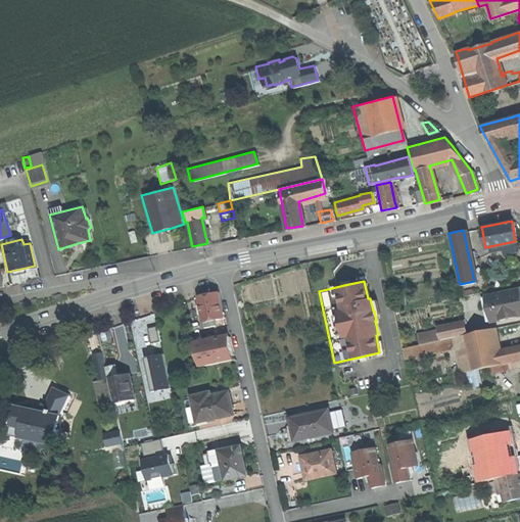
[(519,286),(484,294),(489,319),(519,312),(519,286)]
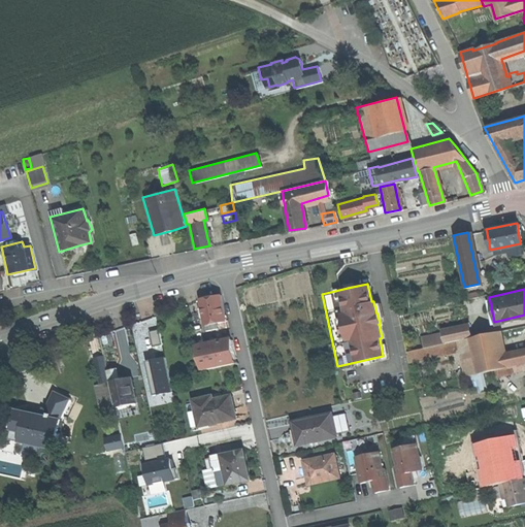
[(216,328),(215,322),(224,320),(222,308),(220,294),(199,298),(200,307),(197,308),(199,317),(202,316),(205,330),(216,328)]
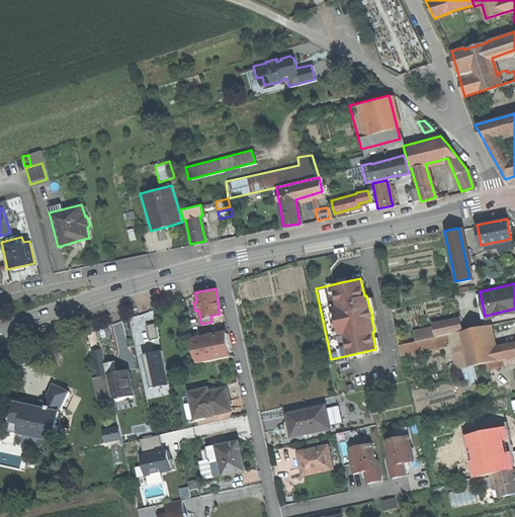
[(435,335),(446,333),(459,330),(456,317),(432,322),(435,335)]
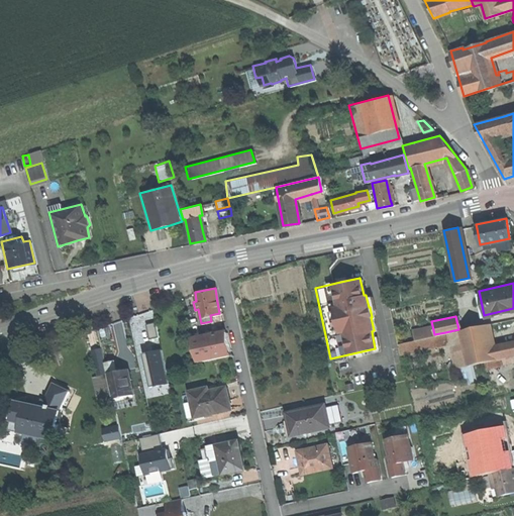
[(114,344),(124,343),(122,320),(112,321),(114,344)]
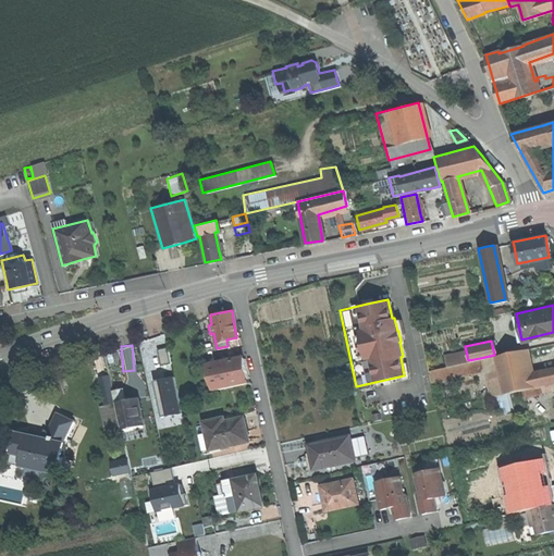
[(158,348),(161,363),(170,361),(167,346),(158,348)]
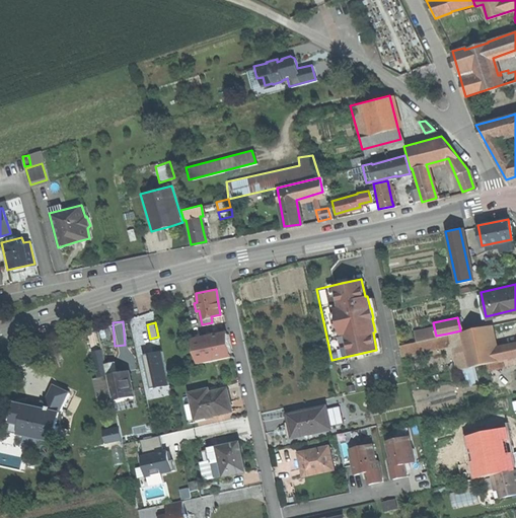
[(515,355),(515,343),(490,349),(485,325),(460,330),(447,334),(451,353),(455,352),(456,357),(465,356),(467,367),(515,355)]
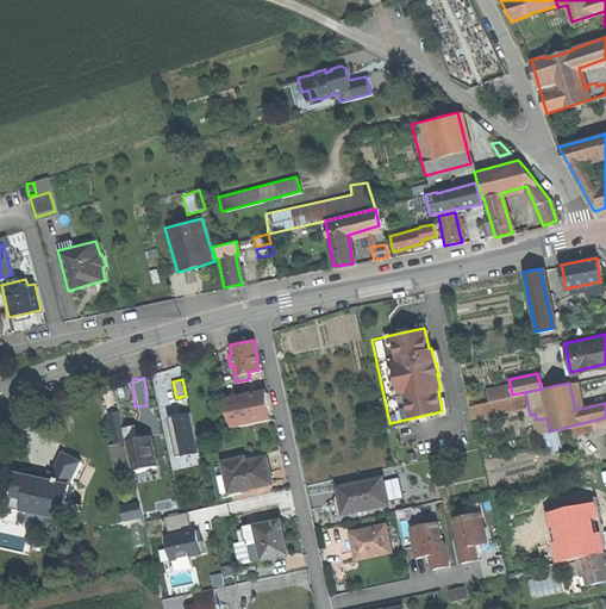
[(230,427),(272,417),(266,391),(224,401),(230,427)]
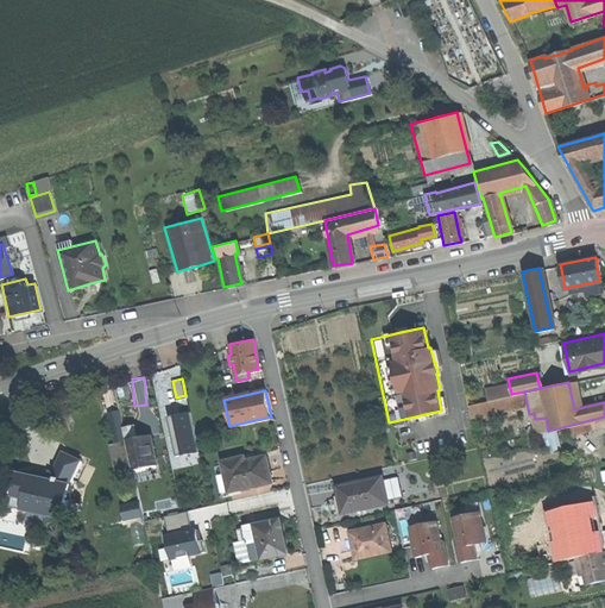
[(132,407),(118,411),(120,426),(136,422),(132,407)]
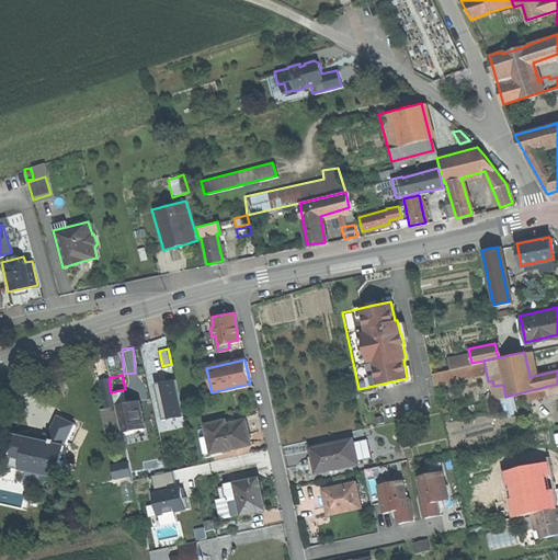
[(113,401),(111,392),(109,378),(107,376),(97,378),(102,404),(113,401)]
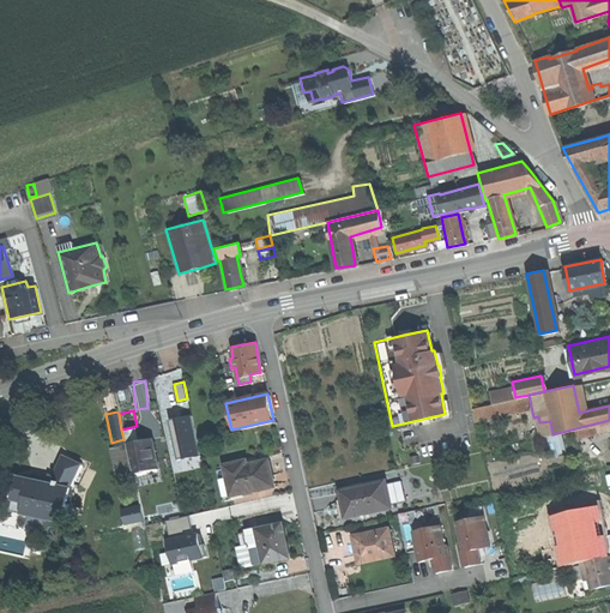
[(191,414),(162,419),(170,460),(199,455),(191,414)]
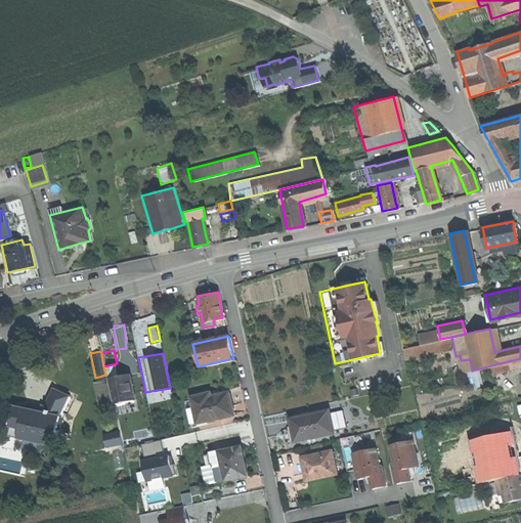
[(136,371),(127,373),(132,397),(142,395),(136,371)]
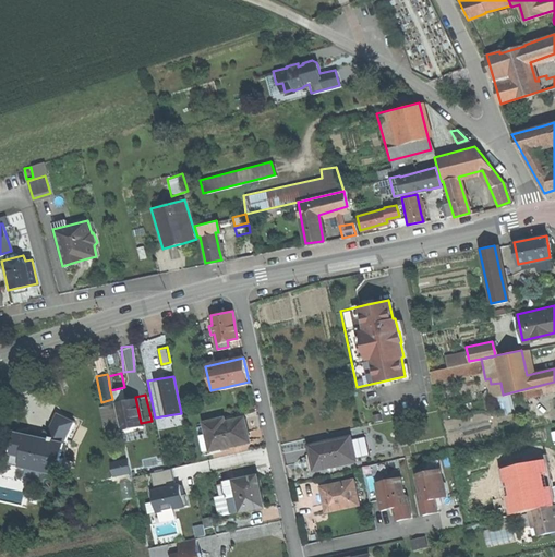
[(124,399),(113,401),(119,428),(141,423),(135,397),(124,399)]
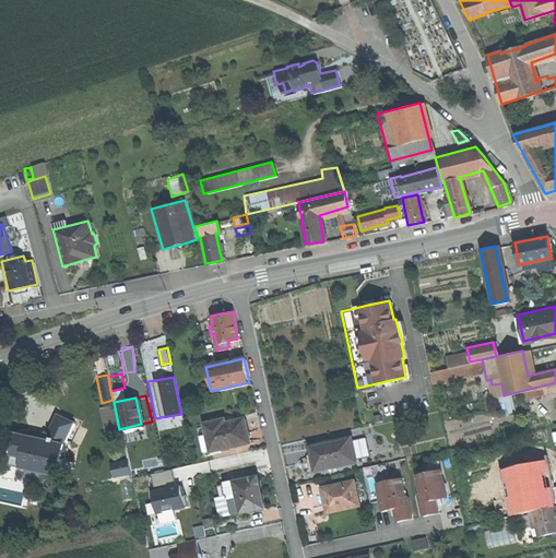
[(66,438),(73,420),(57,413),(44,438),(30,435),(15,432),(9,463),(57,474),(66,438)]
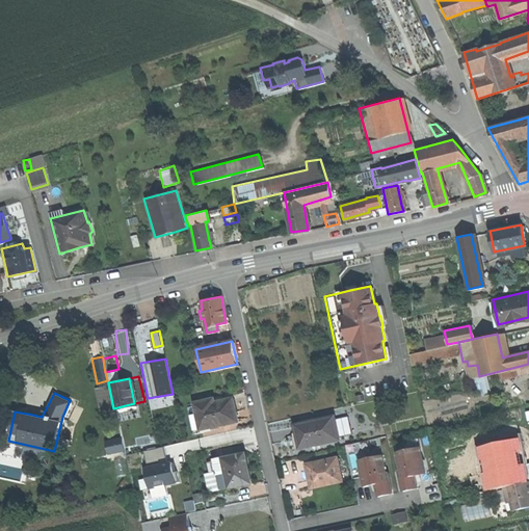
[(197,428),(235,421),(233,410),(230,398),(204,403),(203,400),(192,402),(193,405),(197,428)]
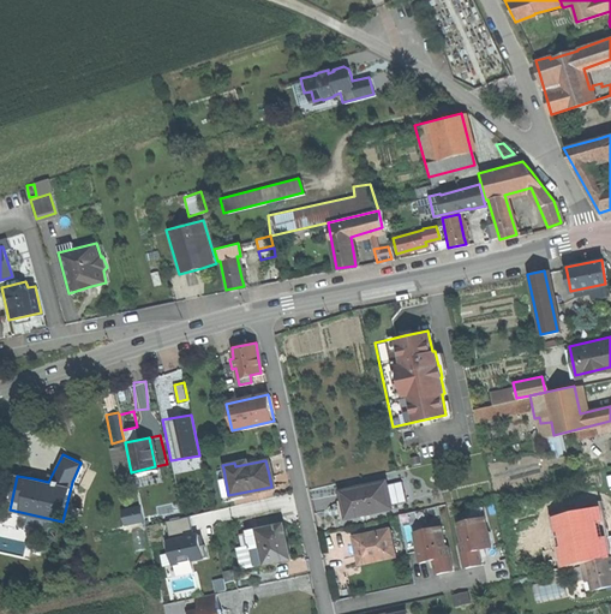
[(229,499),(228,495),(223,469),(215,470),(221,501),(229,499)]
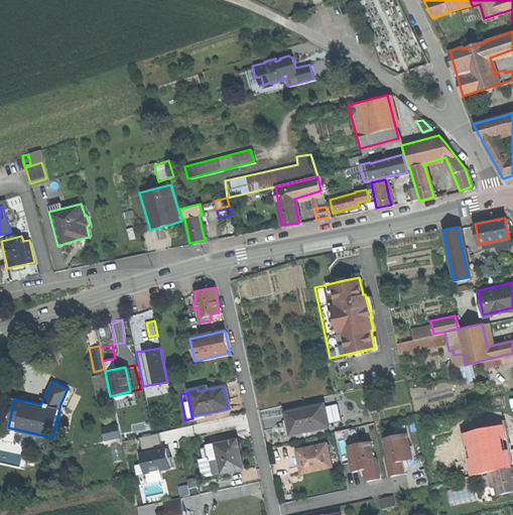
[(322,403),(283,410),(286,421),(288,429),(298,427),(299,431),(327,425),(322,403)]
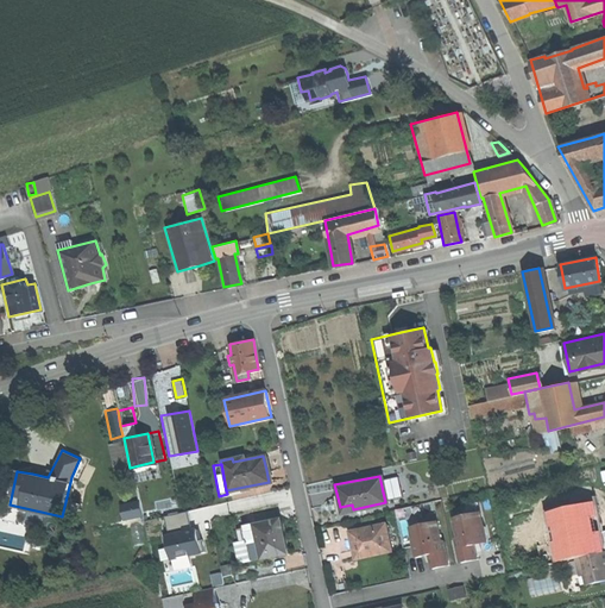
[(136,500),(119,500),(119,514),(137,513),(136,500)]
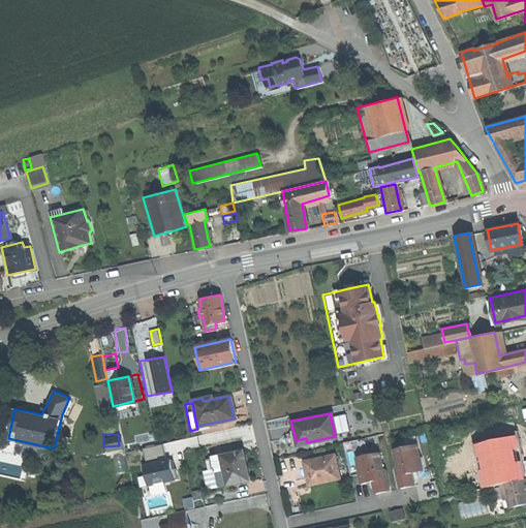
[(515,479),(506,437),(474,444),(480,469),(484,487),(497,484),(515,479)]
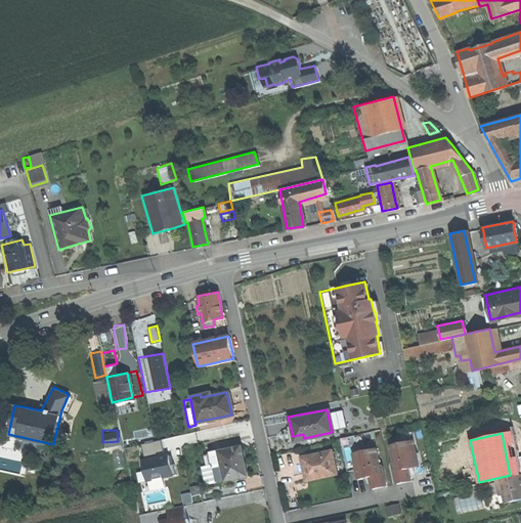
[(414,438),(388,444),(392,463),(390,463),(395,484),(411,480),(408,467),(414,466),(420,465),(414,438)]
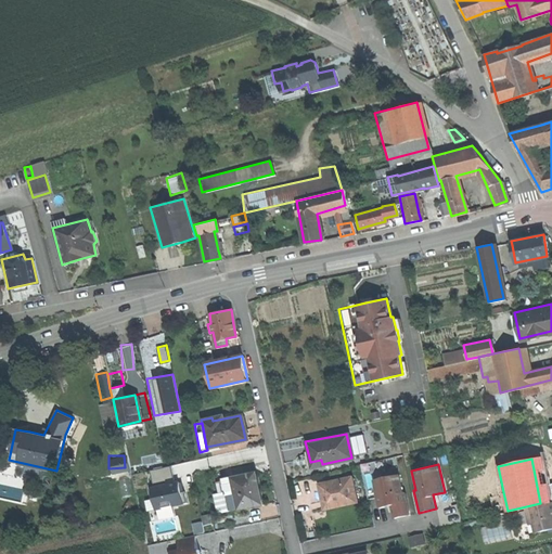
[(144,499),(146,510),(184,503),(180,478),(172,479),(170,465),(149,468),(153,498),(144,499)]
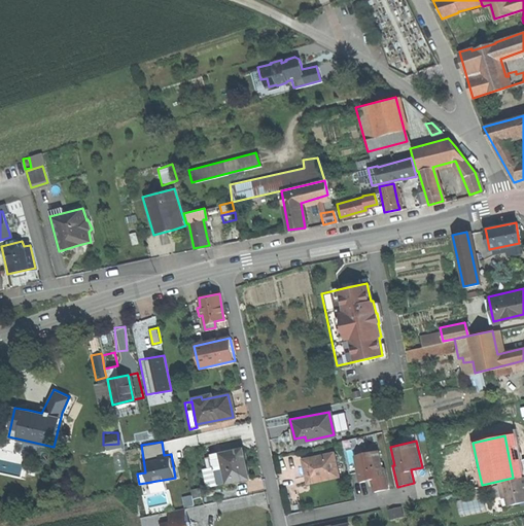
[(224,483),(247,478),(244,463),(240,448),(209,455),(216,484),(224,482),(224,483)]
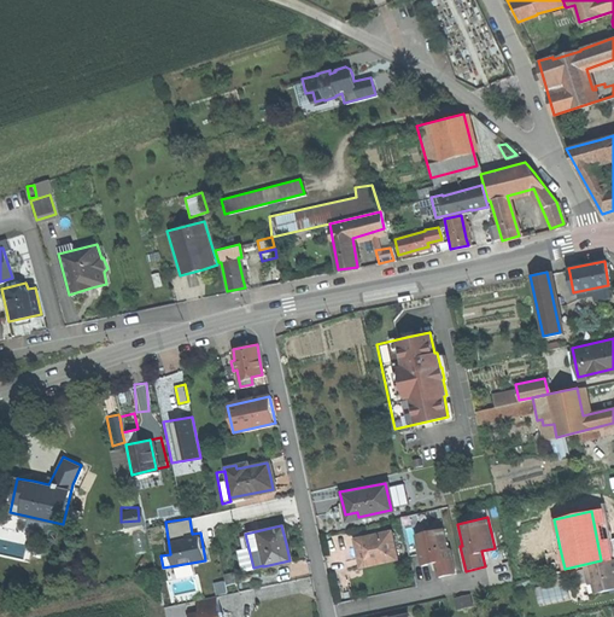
[(444,528),(414,534),(420,565),(433,562),(436,577),(456,572),(450,546),(448,547),(444,528)]
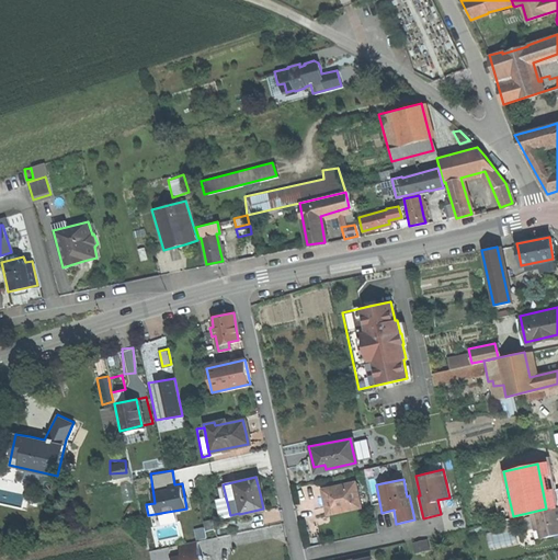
[(353,481),(319,488),(322,501),(326,514),(359,506),(353,481)]
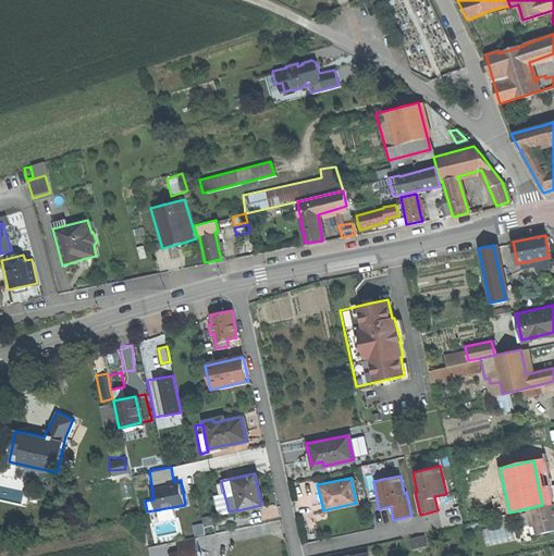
[(490,517),(509,513),(505,494),(487,498),(490,517)]
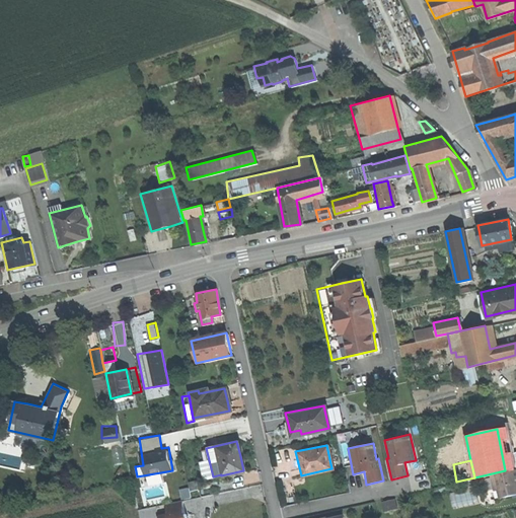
[(515,481),(513,469),(505,470),(488,474),(493,499),(515,493),(515,481)]
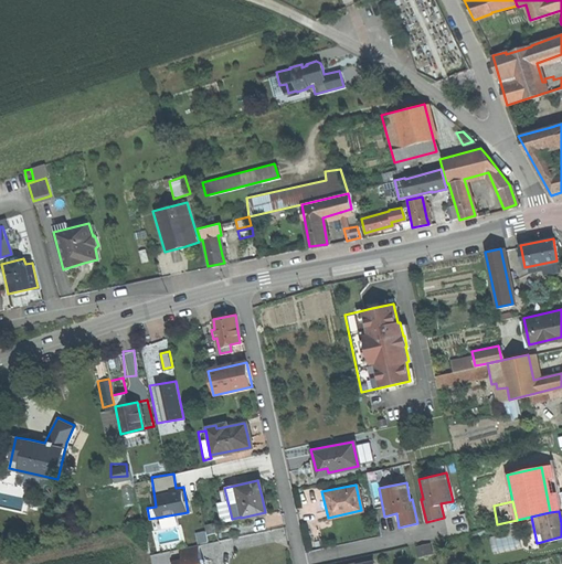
[(489,535),(490,549),(520,546),(518,532),(489,535)]
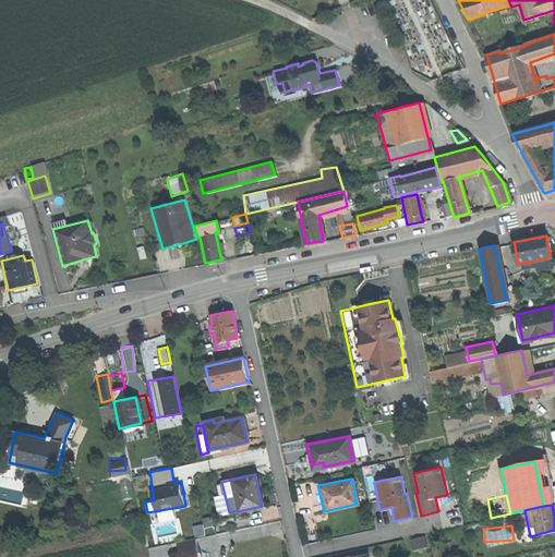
[(424,535),(408,539),(412,551),(427,547),(424,535)]
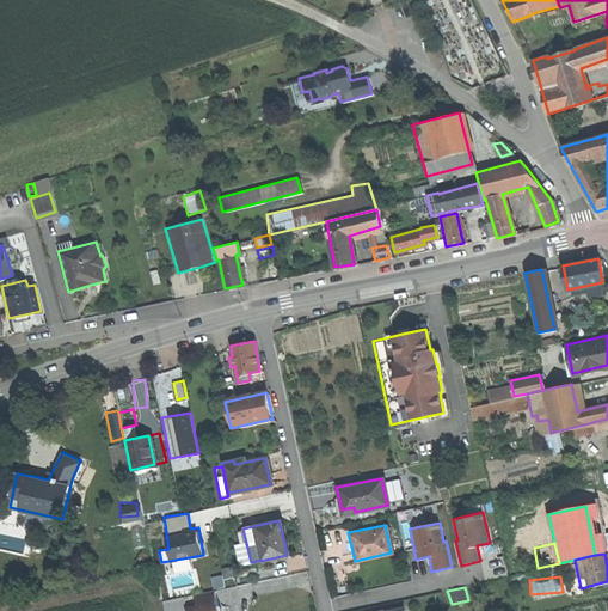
[(214,588),(194,593),(196,608),(185,610),(219,610),(217,605),(214,588)]
